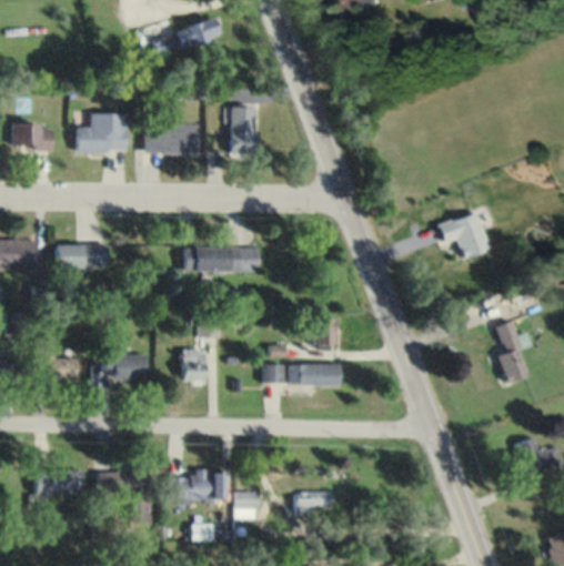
[(384,0),(353,0),(358,14),(386,6),(384,0)]
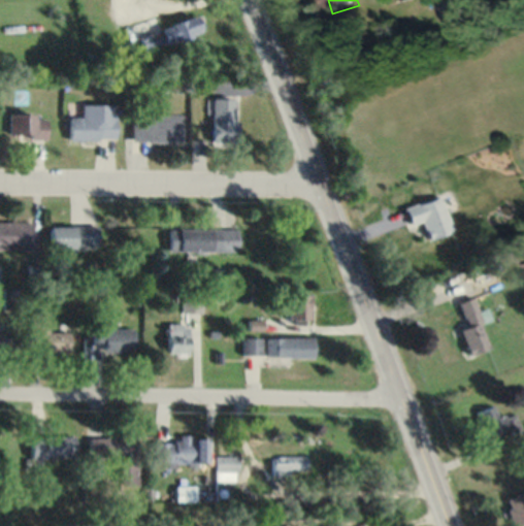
[(144,53),(206,36),(201,19),(140,36),(144,53)]
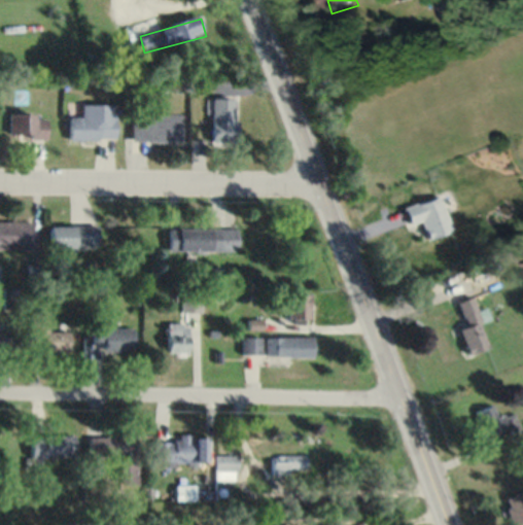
[(240,100),(215,100),(215,144),(240,144),(240,100)]
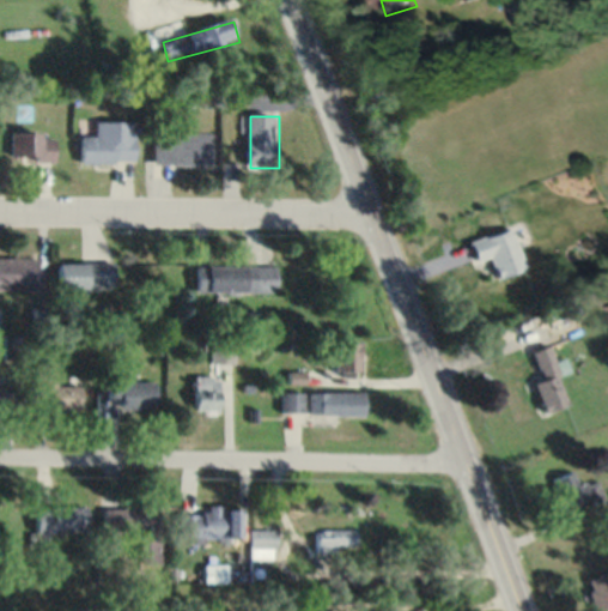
[(139,123),(98,123),(98,138),(83,138),(83,164),(139,164),(139,123)]
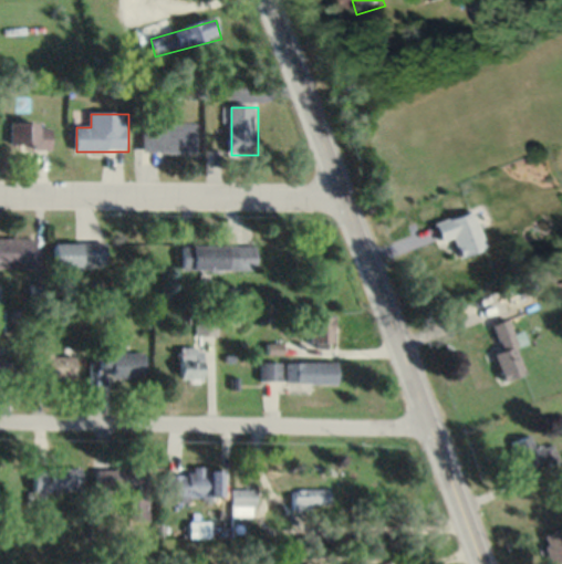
[(198,154),(198,123),(144,123),(144,154),(198,154)]
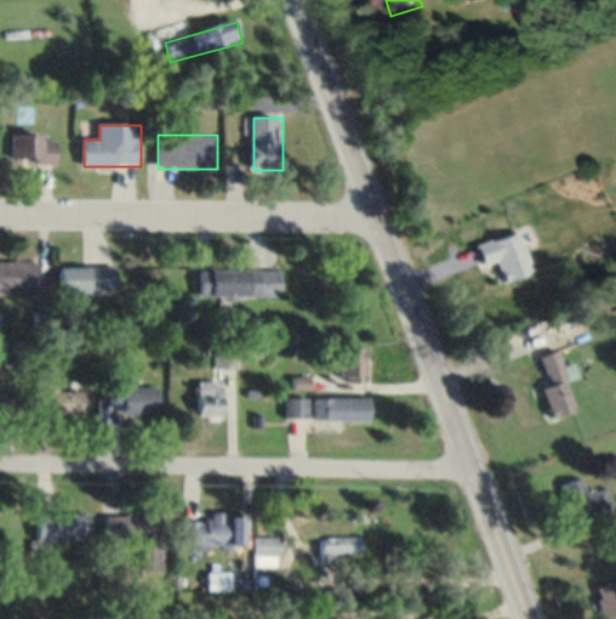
[(13,136),(13,165),(60,165),(60,136),(13,136)]
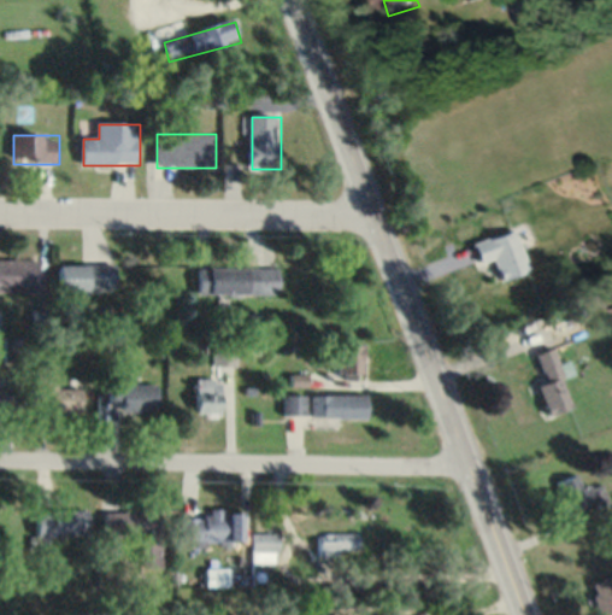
[(496,262),(502,283),(531,274),(518,232),(476,244),(482,265),(496,262)]
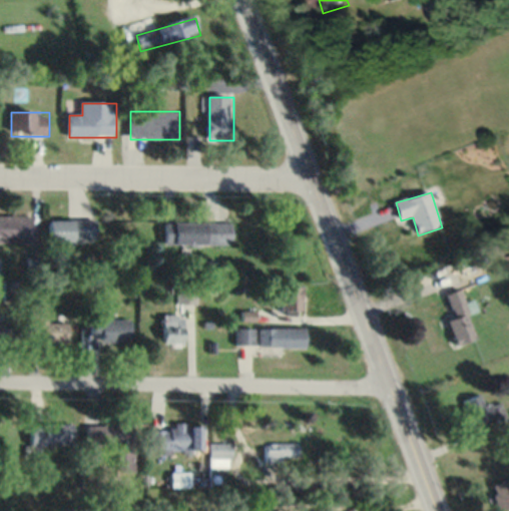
[(34,216),(0,216),(0,242),(34,243),(34,216)]
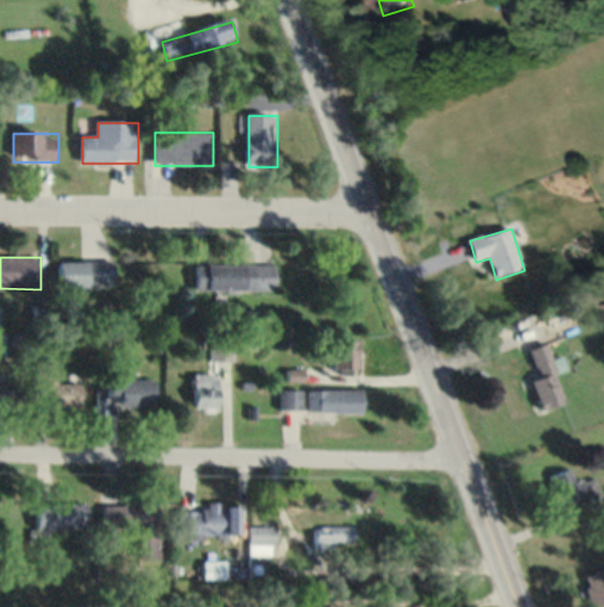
[(62,262),(62,287),(117,287),(117,262),(62,262)]
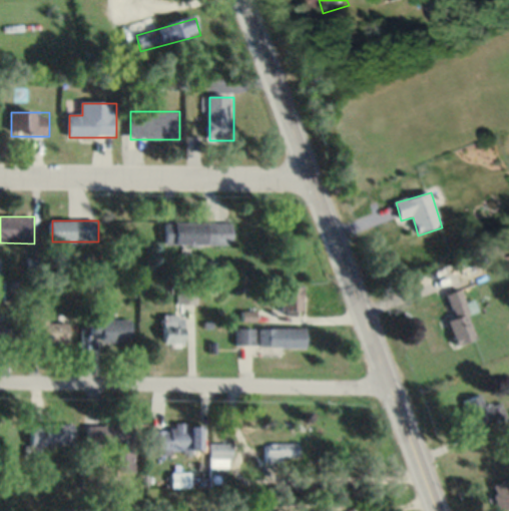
[(234,223),(168,223),(168,245),(234,245),(234,223)]
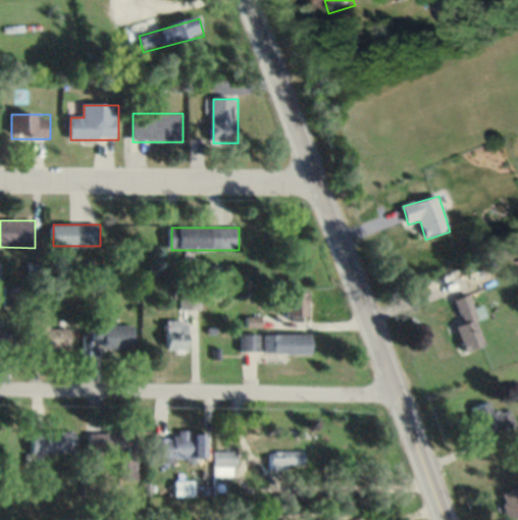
[(4,286),(4,308),(23,307),(23,286),(4,286)]
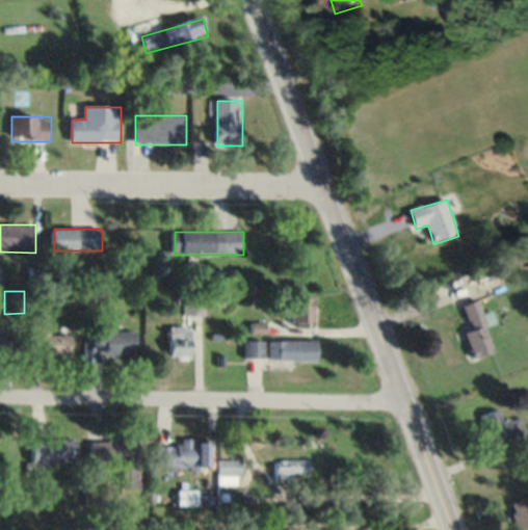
[(50,293),(50,306),(66,306),(66,294),(50,293)]
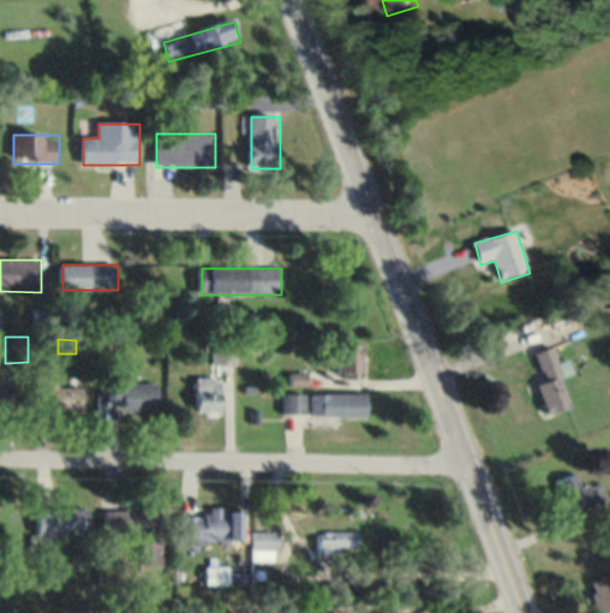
[(238,365),(238,339),(214,339),(214,365),(238,365)]
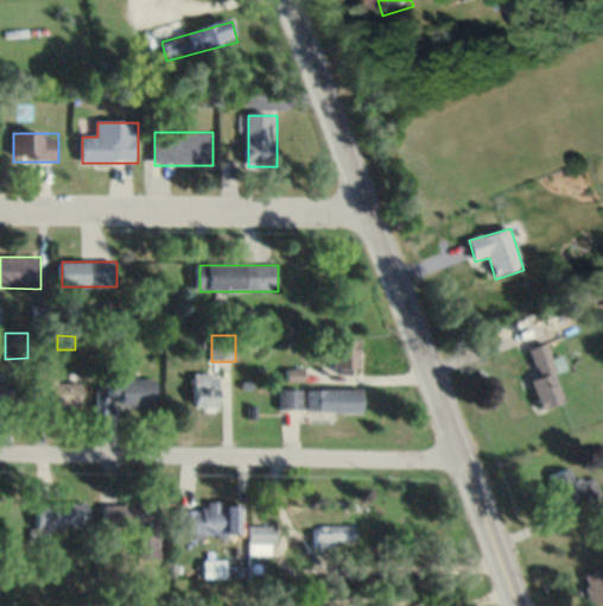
[(362,340),(334,340),(334,370),(362,370),(362,340)]
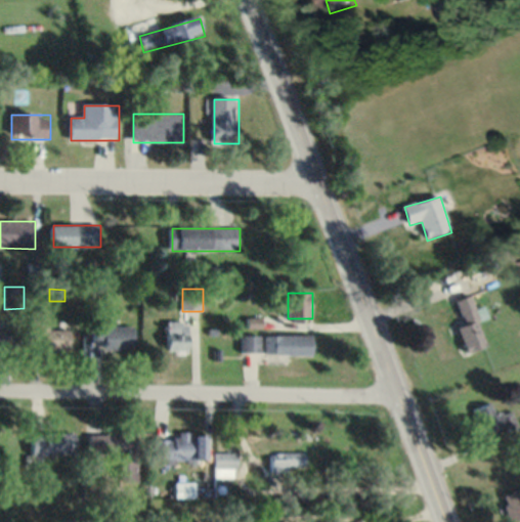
[(466,328),(459,330),(468,355),(488,348),(472,297),(458,302),(466,328)]
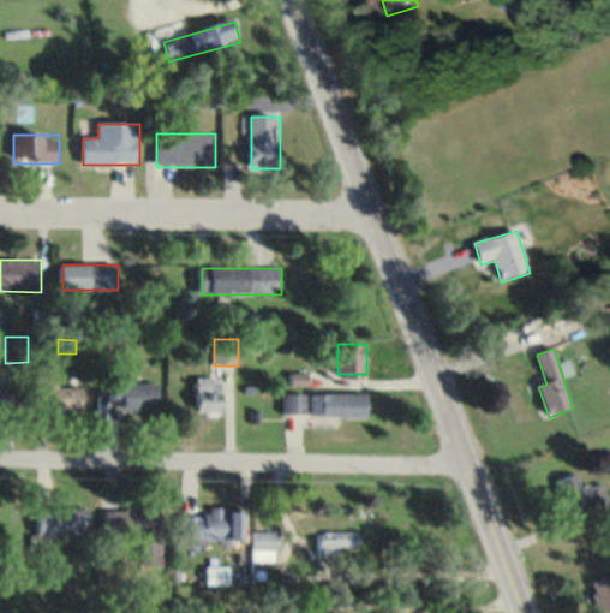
[(85,388),(59,388),(59,364),(40,364),(40,399),(57,399),(57,414),(85,414),(85,388)]
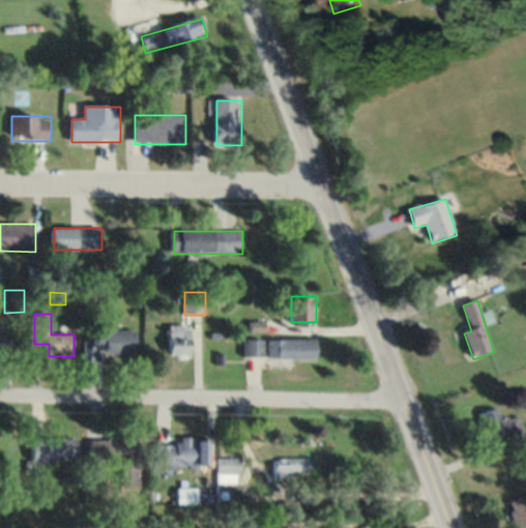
[(194,326),(168,326),(168,356),(194,356),(194,326)]
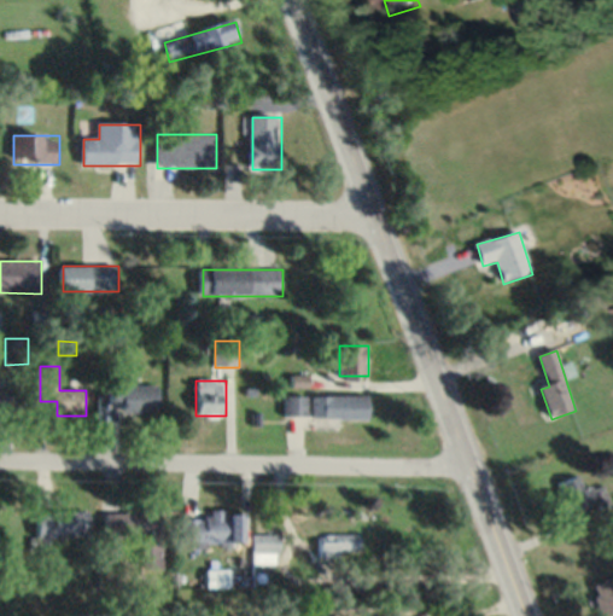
[(122,384),(122,414),(161,414),(161,384),(122,384)]
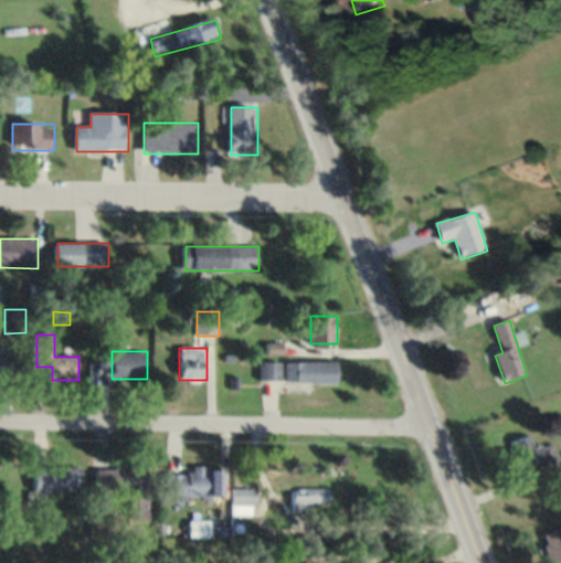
[(0,356),(0,379),(13,379),(13,356),(0,356)]
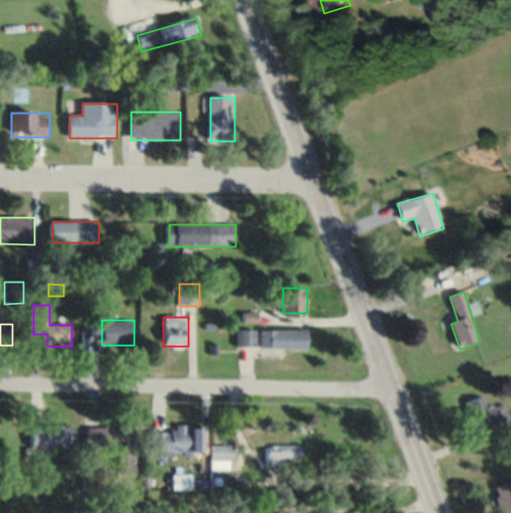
[(258,347),(258,330),(237,330),(237,347),(258,347)]
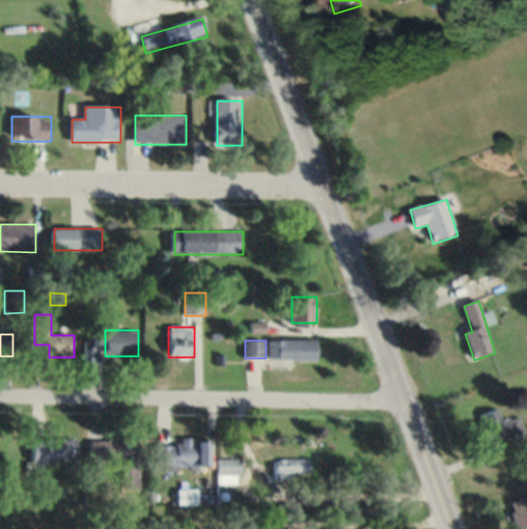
[(320,340),(271,340),(271,360),(320,360),(320,340)]
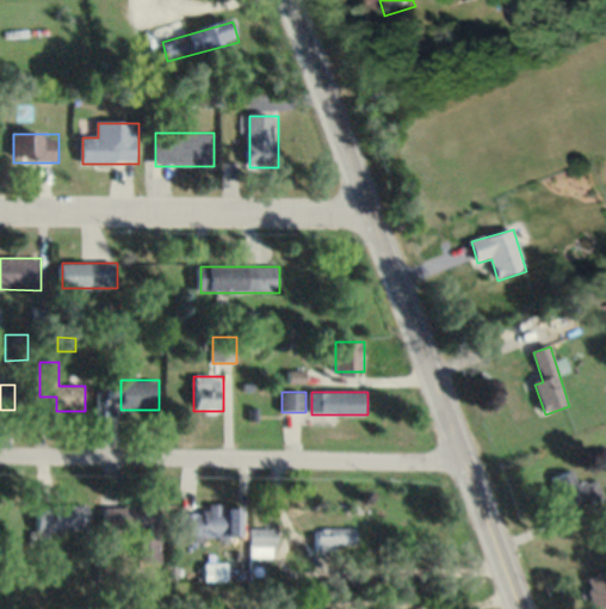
[(598,480),(579,486),(574,472),(552,479),(564,516),(605,503),(605,499),(598,480)]
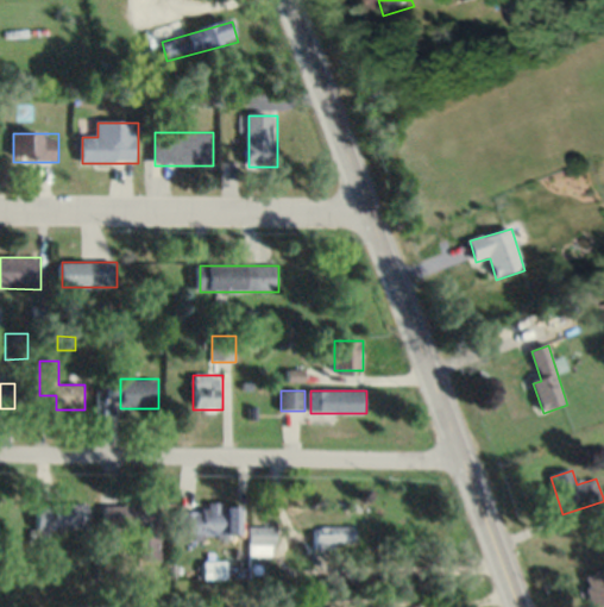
[(89,531),(89,505),(37,505),(37,531),(89,531)]
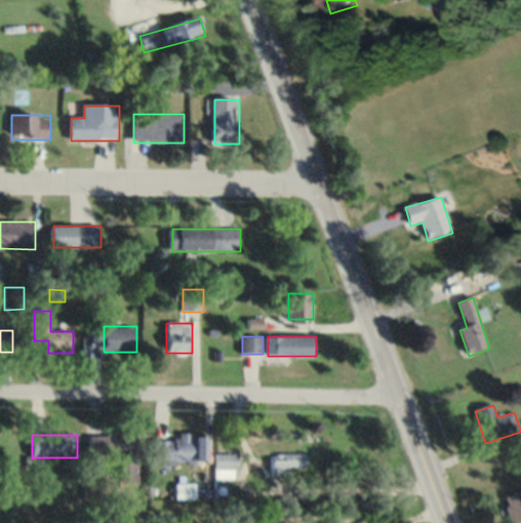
[(139,481),(141,435),(92,435),(92,459),(123,459),(123,481),(139,481)]
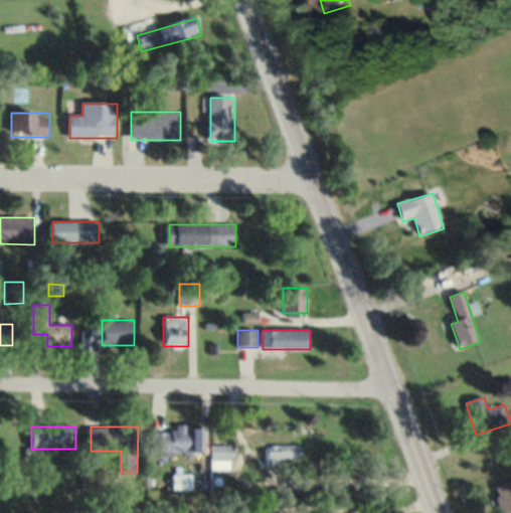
[(207,426),(175,426),(175,433),(152,433),(152,453),(207,453),(207,426)]
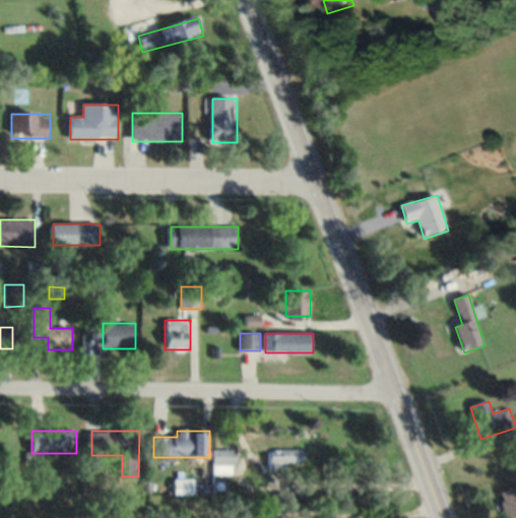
[(214,474),(238,474),(238,450),(214,450),(214,474)]
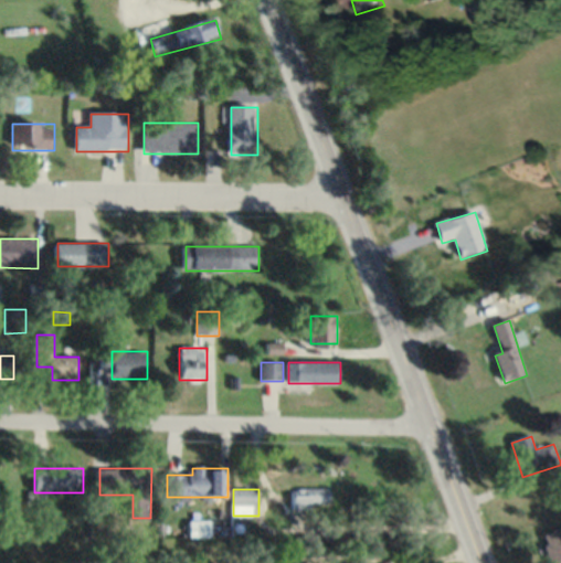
[(292,508),(331,508),(331,489),(292,489),(292,508)]
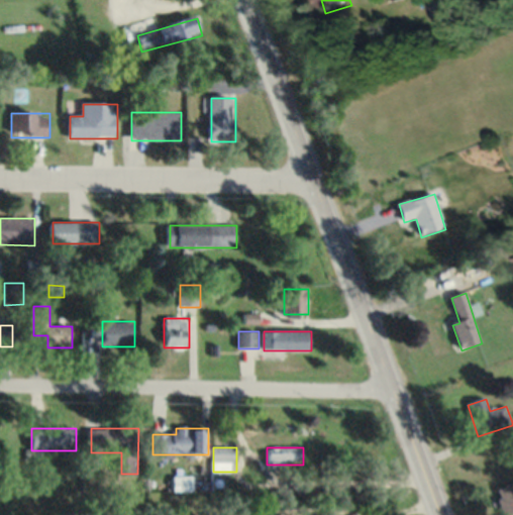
[(512,485),(500,488),(507,514),(512,514),(512,485)]
